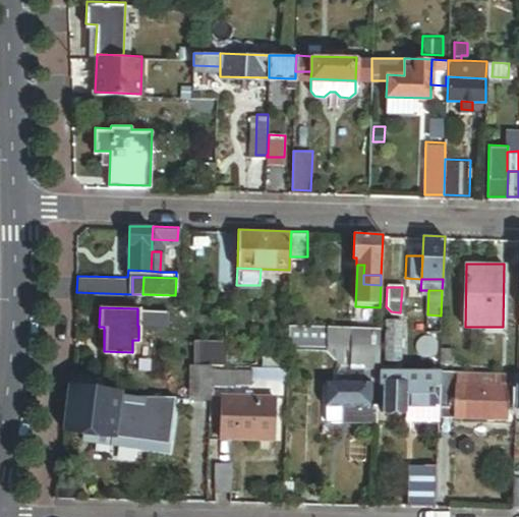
[(441,316),(427,314),(427,330),(441,330),(441,316)]
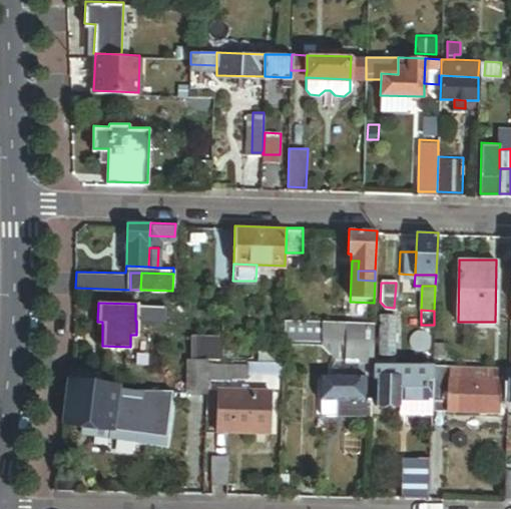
[(379,313),(378,352),(395,353),(396,313),(379,313)]
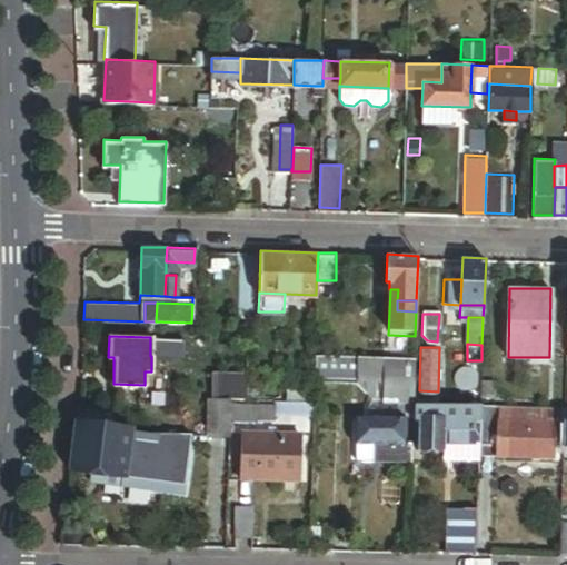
[(356,379),(356,356),(316,355),(315,378),(356,379)]
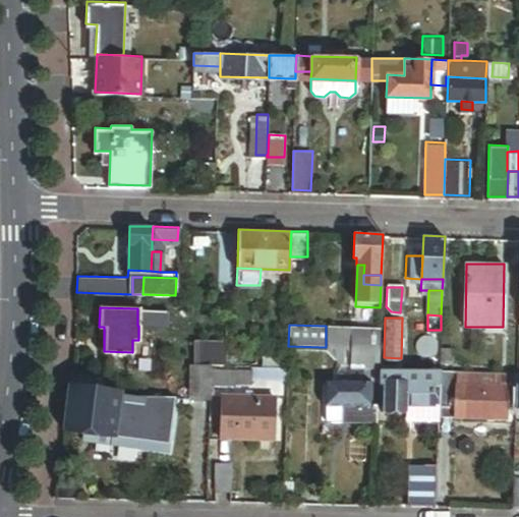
[(379,326),(326,325),(326,326),(326,347),(339,355),(362,356),(362,366),(336,365),(336,377),(324,377),(326,401),(346,402),(346,417),(376,417),(377,400),(378,400),(379,382),(379,369),(378,369),(379,326)]
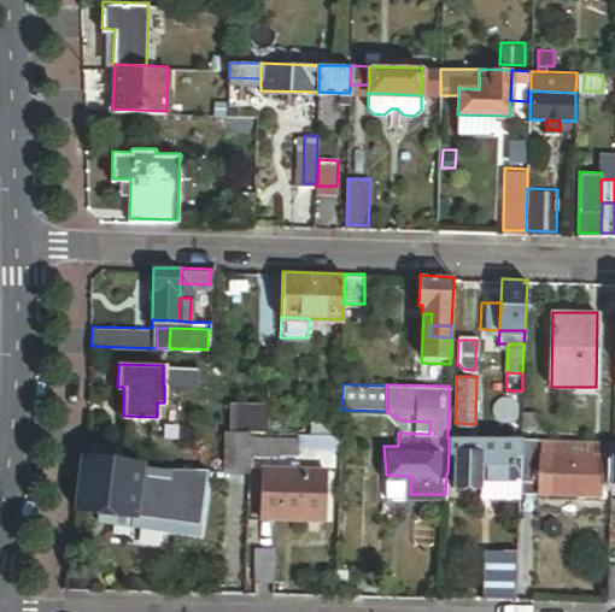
[(267,416),(226,415),(226,430),(249,431),(267,431),(267,416)]
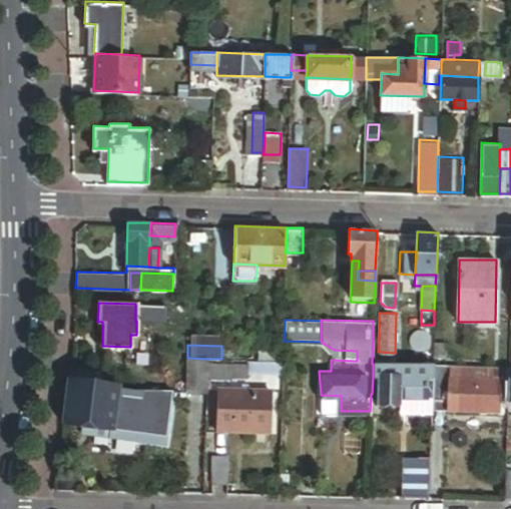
[(390,364),(394,364),(395,353),(378,352),(378,364),(390,364)]
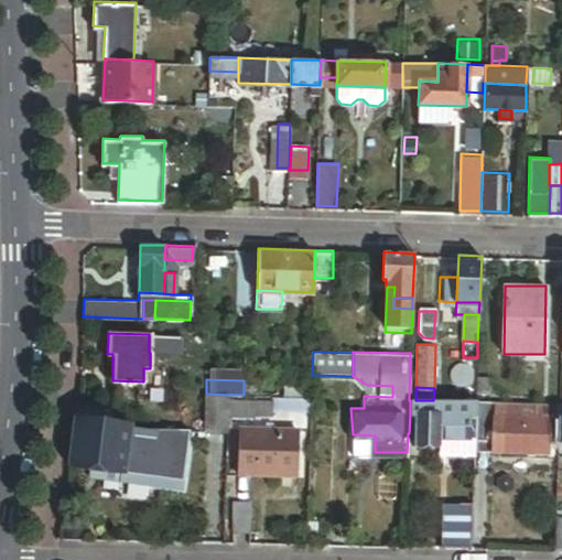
[(227,400),(227,395),(206,394),(205,430),(226,431),(227,418),(227,400)]
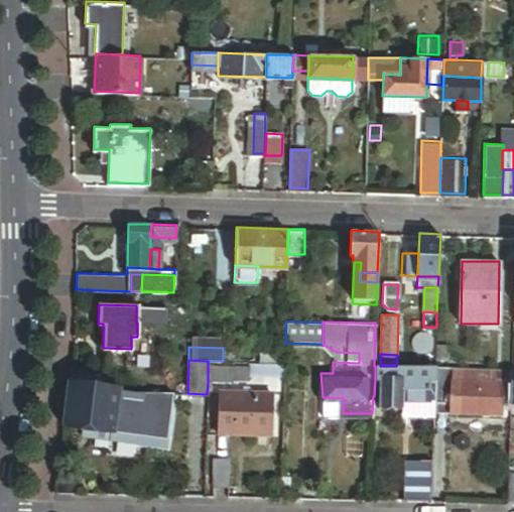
[(103,370),(70,366),(69,382),(101,386),(103,370)]
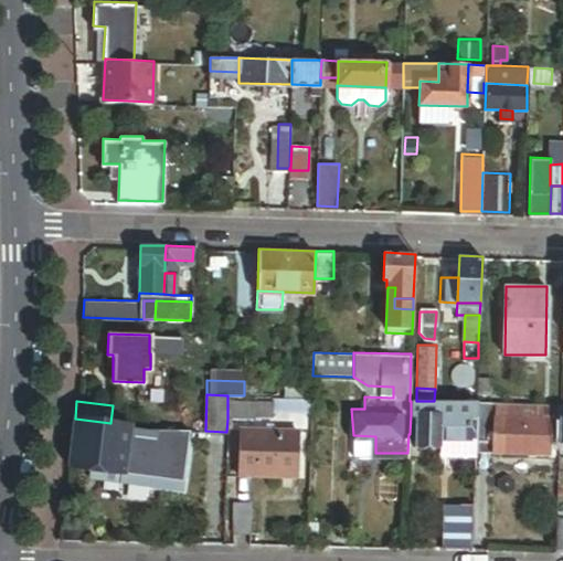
[(272,402),(227,401),(227,419),(252,420),(252,416),(272,416),(272,402)]
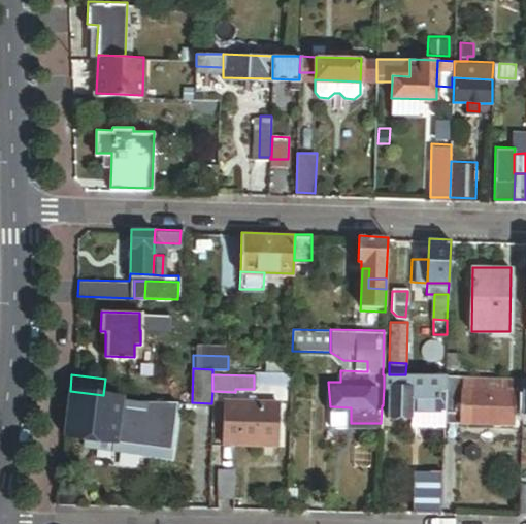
[(389,374),(384,374),(384,387),(388,387),(401,387),(401,374),(389,374)]
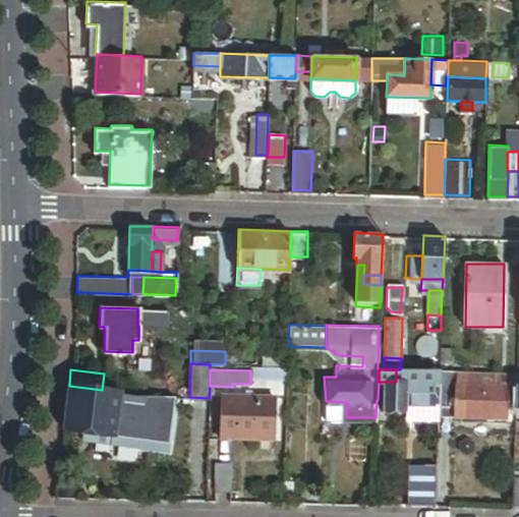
[(434,370),(400,369),(396,369),(396,382),(434,383),(434,370)]
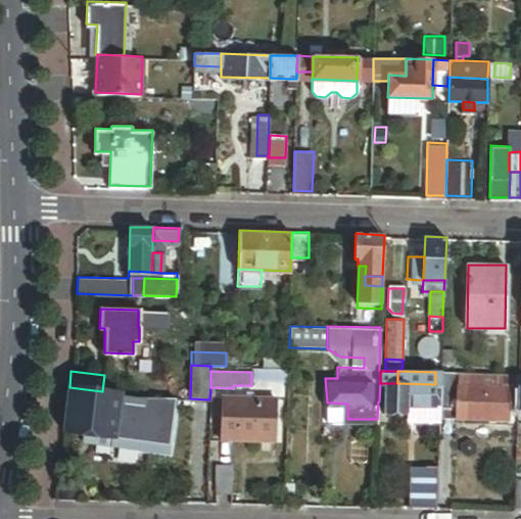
[(434,408),(416,407),(415,422),(439,423),(439,419),(441,373),(435,372),(435,384),(434,408)]
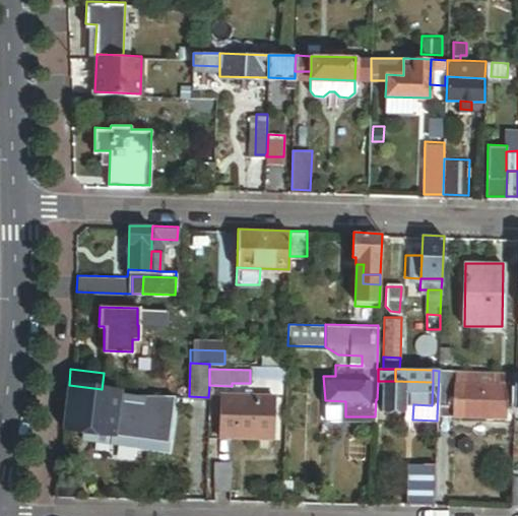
[(464,371),(439,371),(437,416),(461,417),(463,384),(464,371)]
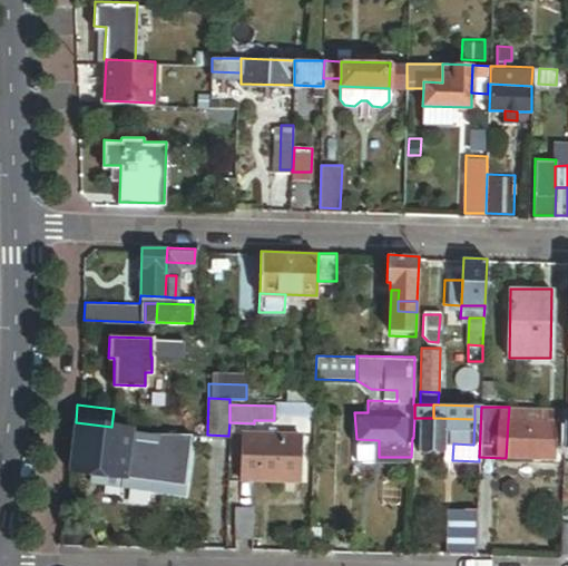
[(564,409),(509,407),(508,421),(555,422),(564,423),(564,421),(564,409)]
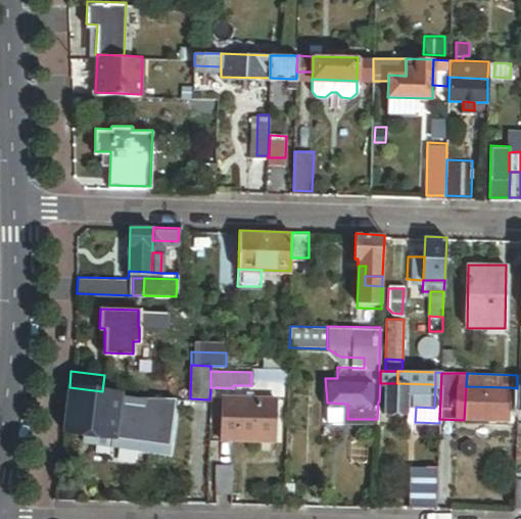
[(435,384),(397,383),(384,383),(383,413),(407,413),(407,407),(416,407),(434,408),(435,384)]
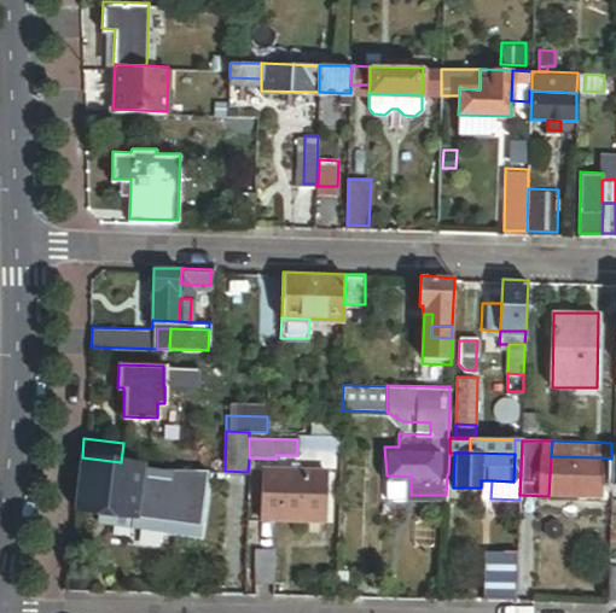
[(602,457),(551,456),(548,496),(599,497),(602,457)]
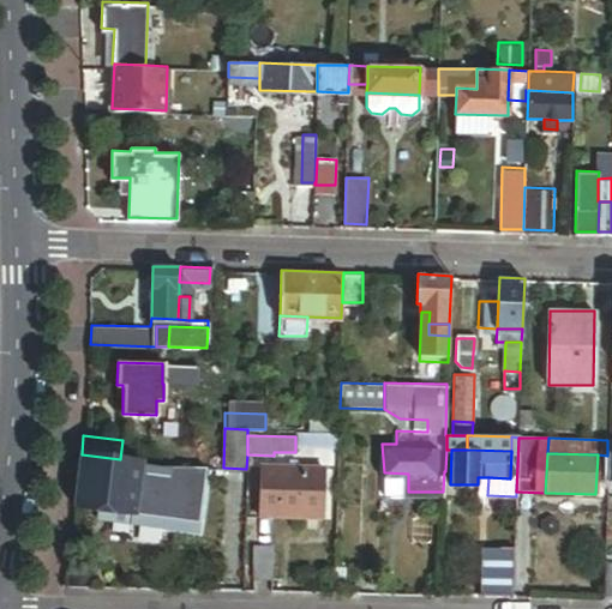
[(75,505),(135,513),(141,462),(120,459),(82,454),(75,505)]
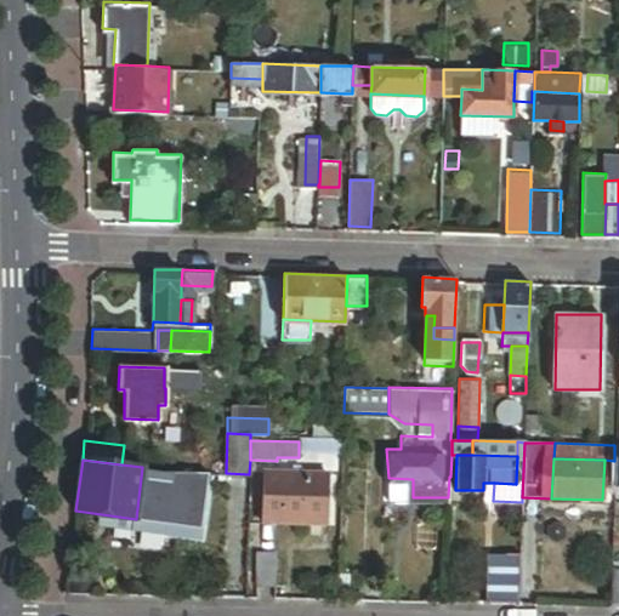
[(163,472),(163,469),(142,467),(136,519),(142,519),(157,522),(163,472)]
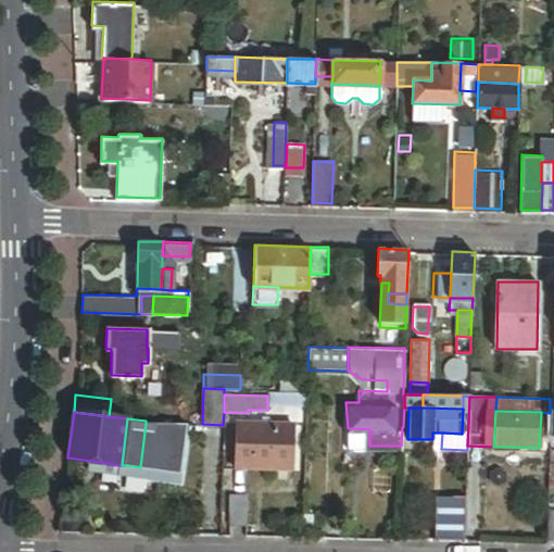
[(291,467),(292,423),(235,421),(234,466),(291,467)]
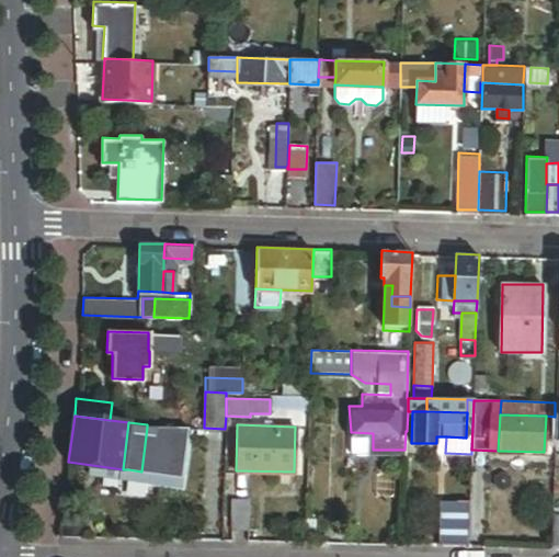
[(185,486),(193,430),(147,427),(141,472),(128,469),(127,478),(185,486)]
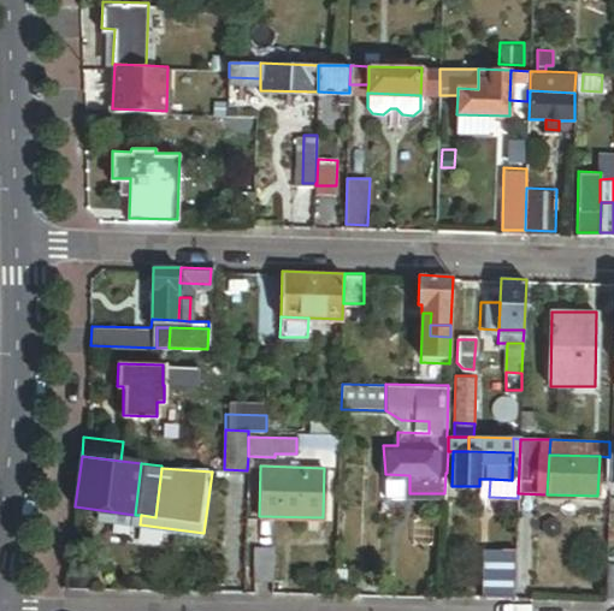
[(409,475),(385,474),(385,492),(409,493),(409,475)]
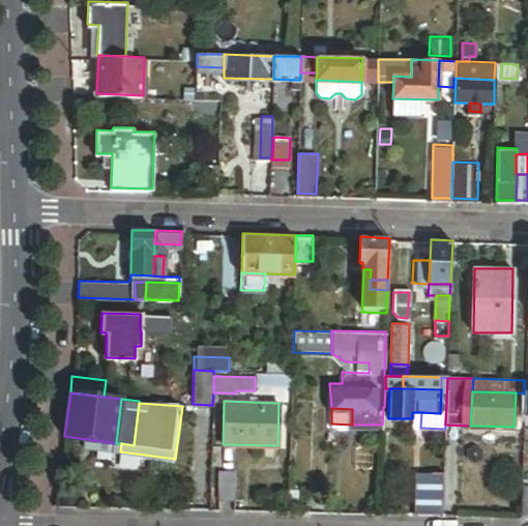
[(236,471),(218,471),(217,498),(233,499),(234,499),(236,471)]
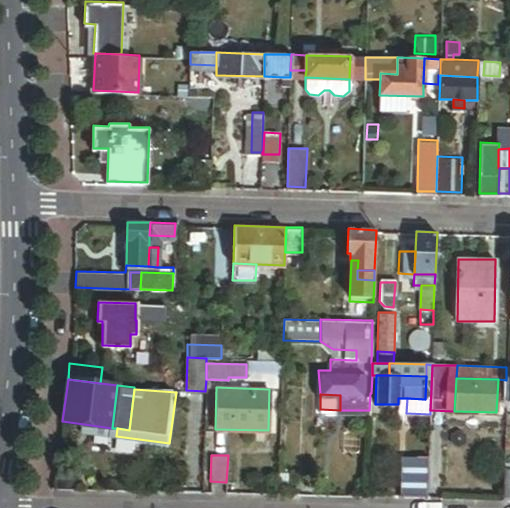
[(428,462),(414,461),(413,467),(401,467),(400,497),(427,498),(428,462)]
